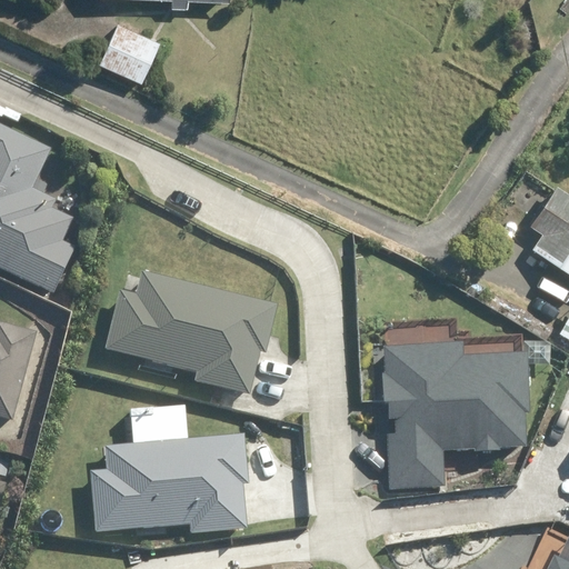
[(123,0),(170,2),(170,11),(188,11),(188,2),(228,3),(228,0),(123,0)]
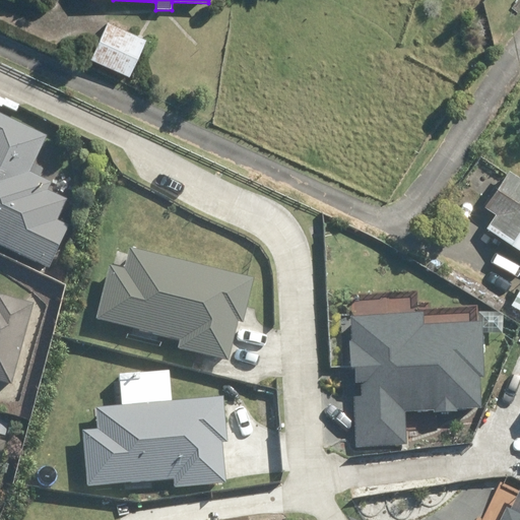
[(145,41),(107,22),(88,60),(127,78),(145,41)]
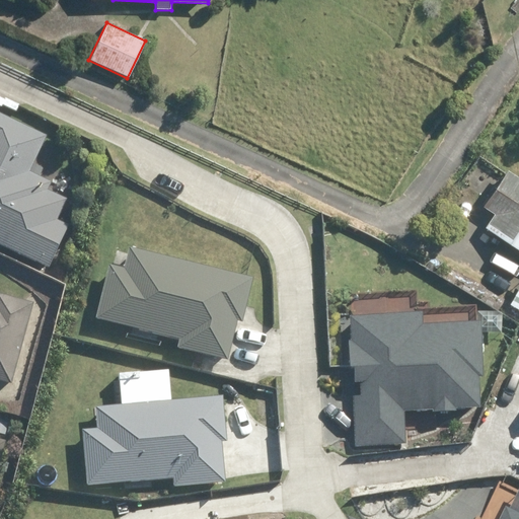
[(29,175),(46,140),(0,119),(0,248),(48,272),(67,229),(56,223),(66,203),(47,194),(51,186),(29,175)]
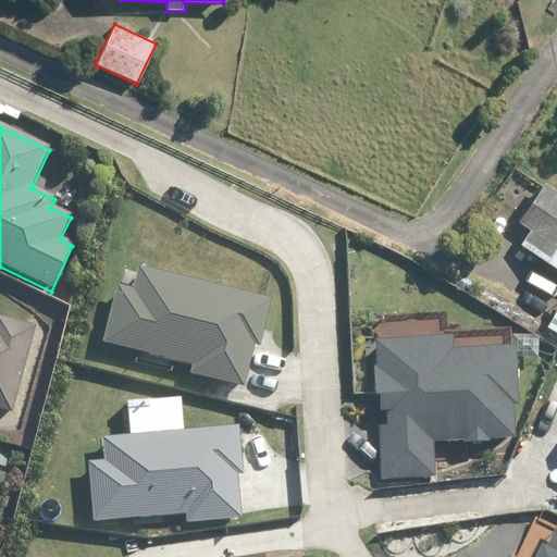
[(527,225),(518,239),(556,264),(556,200),(534,185),(514,217),(527,225)]
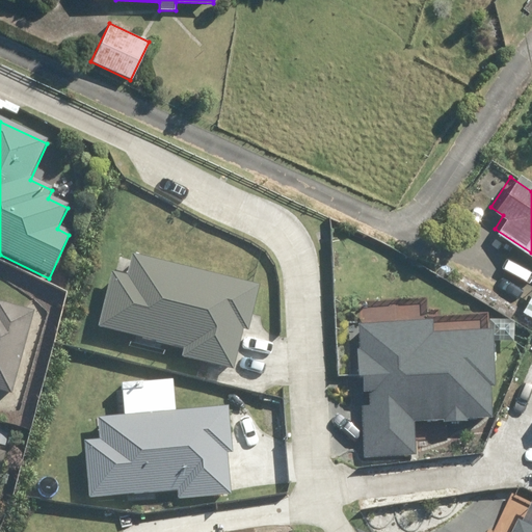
[(160,350),(161,344),(181,348),(179,357),(231,369),(239,330),(243,331),(254,286),(129,258),(124,278),(104,274),(92,328),(134,338),(133,344),(160,350)]
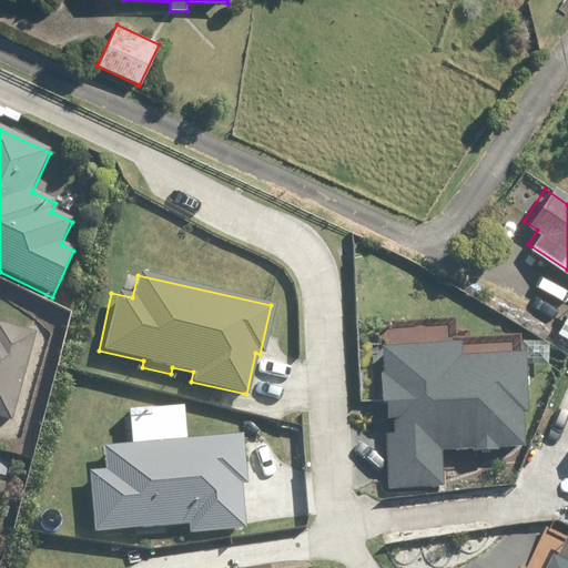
[(567,307),(556,326),(567,334),(567,307)]
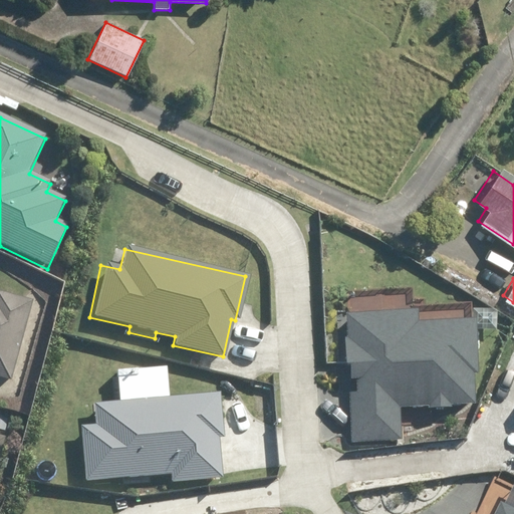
[(0,380),(10,383),(31,305),(0,296),(0,380)]
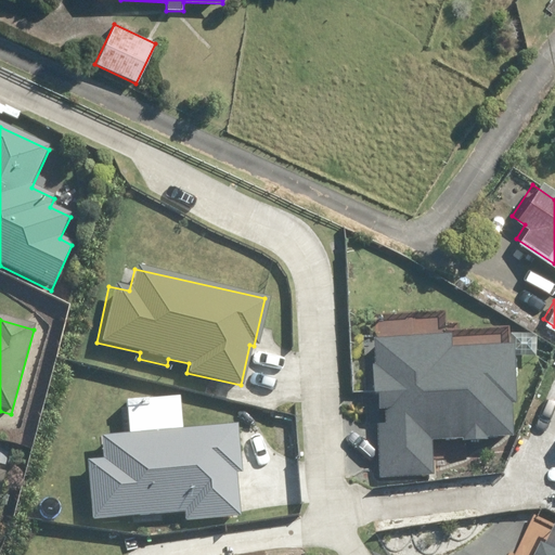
[(376,423),(379,478),(434,475),(431,439),(512,435),(511,402),(516,401),(513,343),(451,346),(450,333),(375,337),(378,408),(385,408),(386,423),(376,423)]
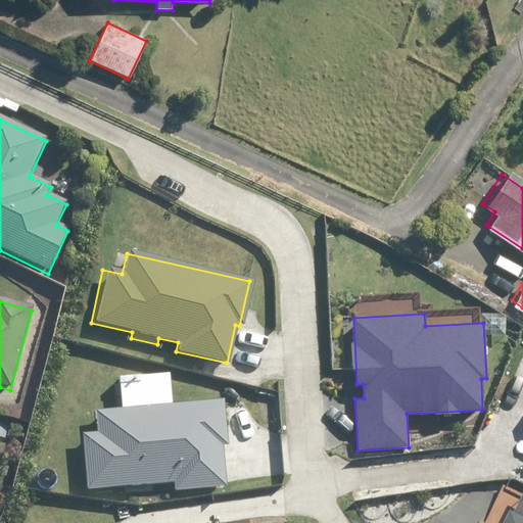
[(172,492),(225,488),(222,446),(225,446),(222,400),(90,410),(91,431),(80,432),(84,489),(125,486),(125,494),(156,492),(156,484),(171,483),(172,492)]
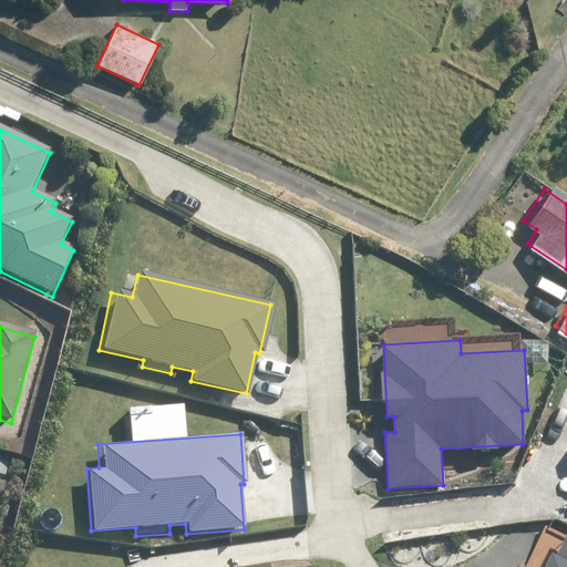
[(566,566),(566,558),(556,554),(548,566),(566,566)]
